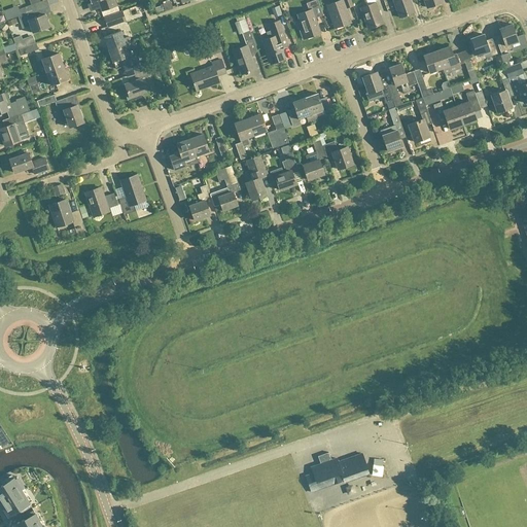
[(89,0),(91,4),(98,2),(101,12),(116,7),(113,0),(89,0)]
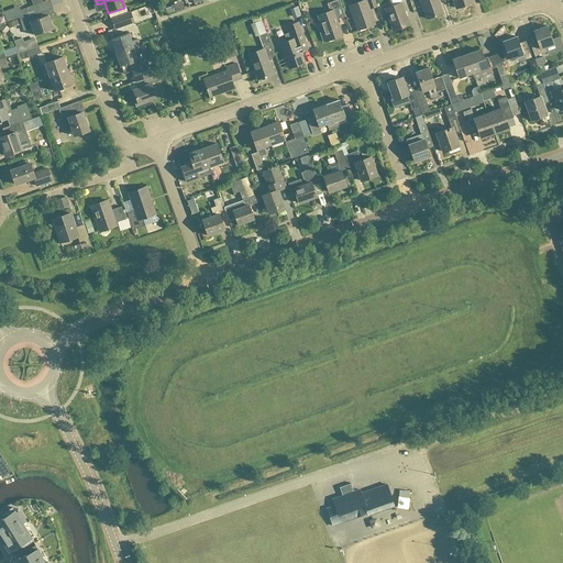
[(365,0),(366,1),(349,7),(357,32),(375,25),(370,10),(376,8),(374,0),(365,0)]
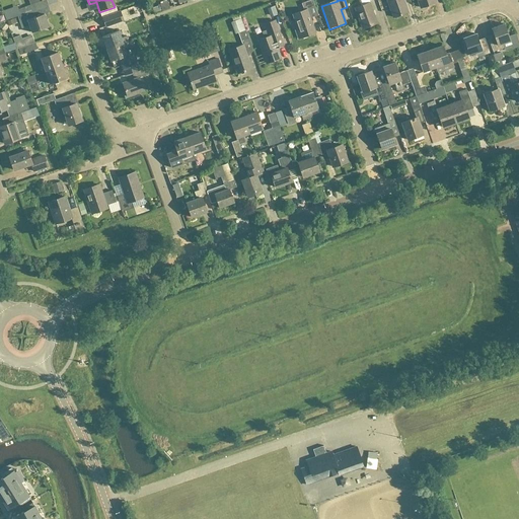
[(386,0),(393,18),(408,13),(402,0),(386,0)]
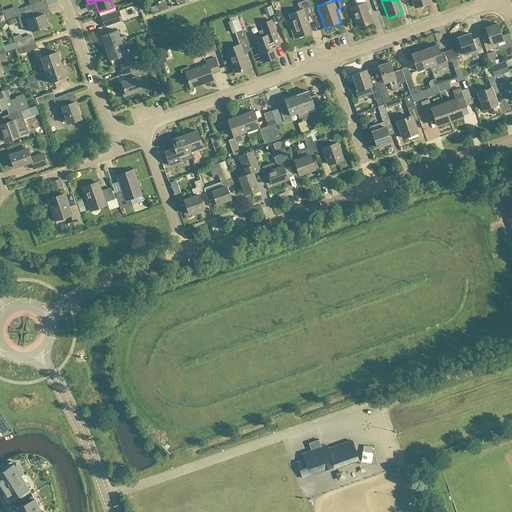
[(404,0),(406,2),(410,0),(411,0),(415,9),(429,4),(428,0),(404,0)]
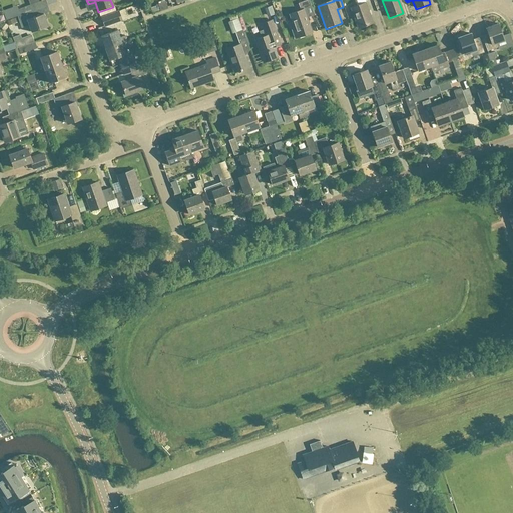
[(295,39),(298,38),(312,33),(307,18),(314,16),(309,1),(298,4),(301,11),(290,15),(294,28),(292,29),(295,39)]
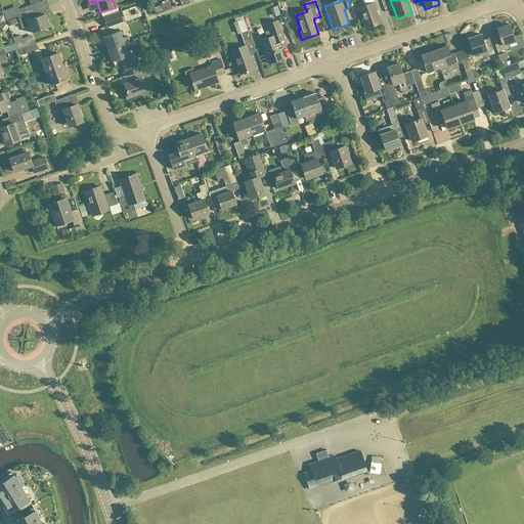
[(156,7),(158,12),(171,8),(168,2),(156,7)]
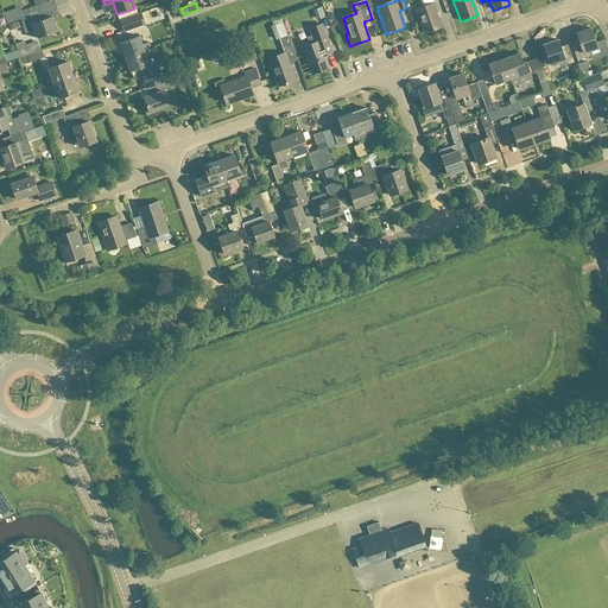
[(432,5),(416,11),(424,35),(441,29),(432,5)]
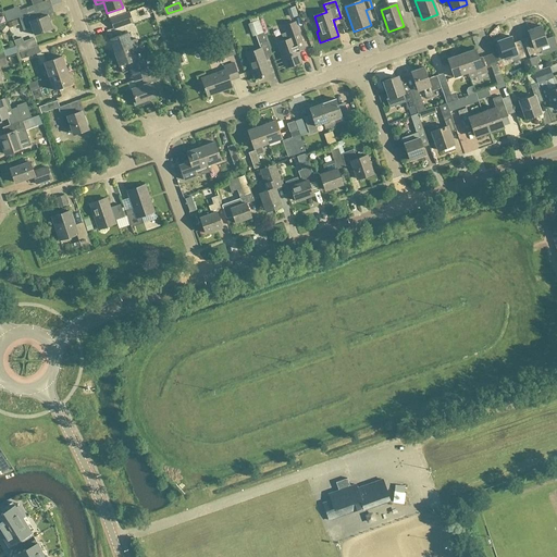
[(22,17),(37,12),(35,5),(20,11),(22,17)]
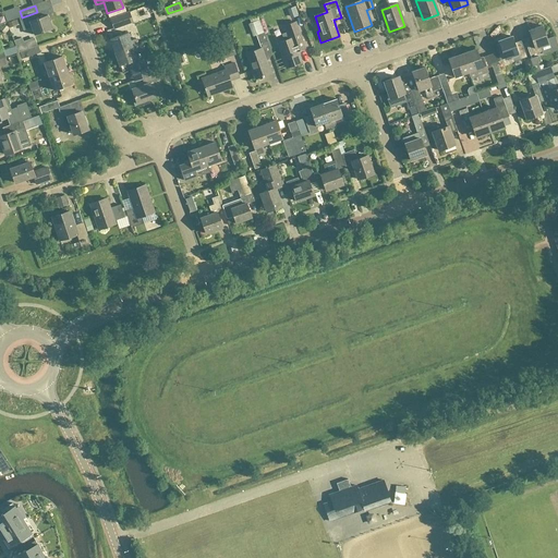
[(298,16),(294,8),(287,10),(290,20),(298,16)]
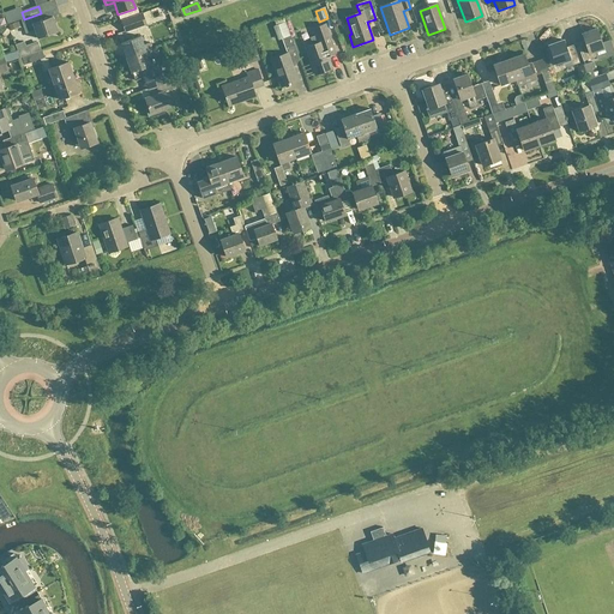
[(41,13),(24,19),(20,20),(25,35),(34,31),(37,40),(56,34),(52,18),(44,20),(41,13)]
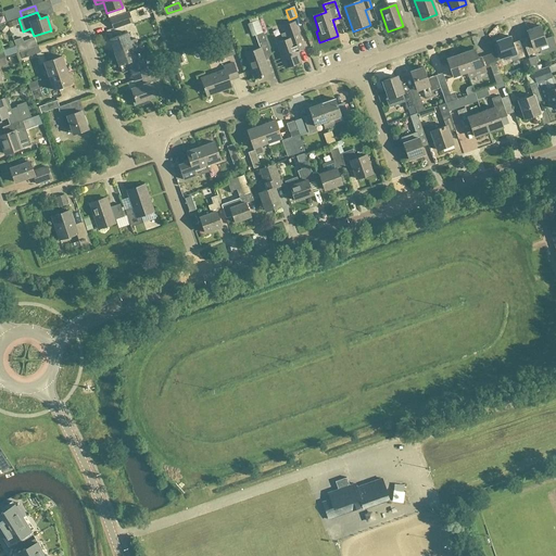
[(127,13),(109,20),(112,30),(131,24),(127,13)]
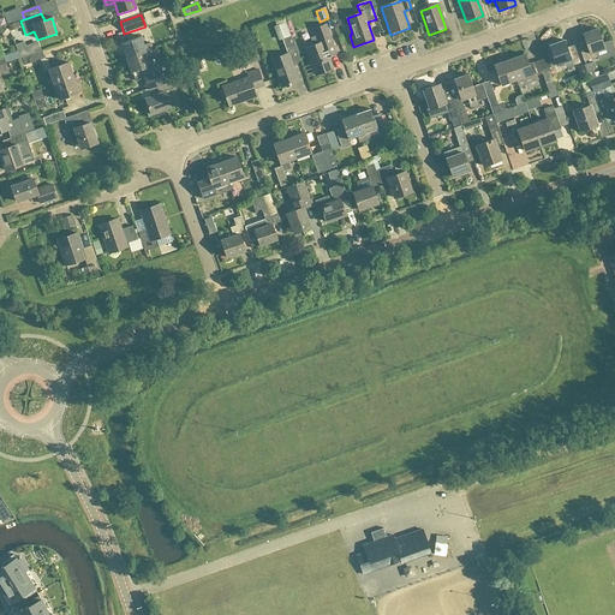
[(287,54),(270,60),(281,89),(298,82),(293,69),(291,63),(299,60),(291,36),(288,37),(285,24),(278,27),(282,40),(287,54)]
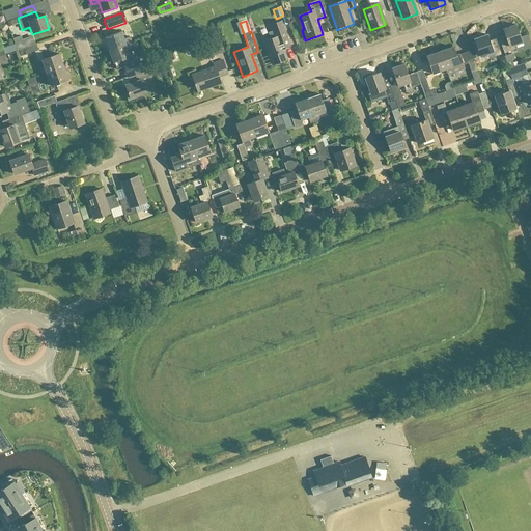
[(270,39),(263,42),(273,65),(287,60),(283,50),(282,46),(288,43),(281,22),(272,25),(274,30),(268,33),(270,39)]
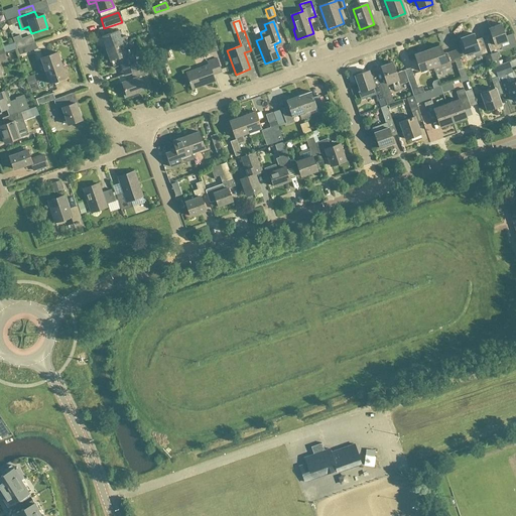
[(1,22),(0,23),(0,28),(5,32),(9,27),(8,26),(1,22)]
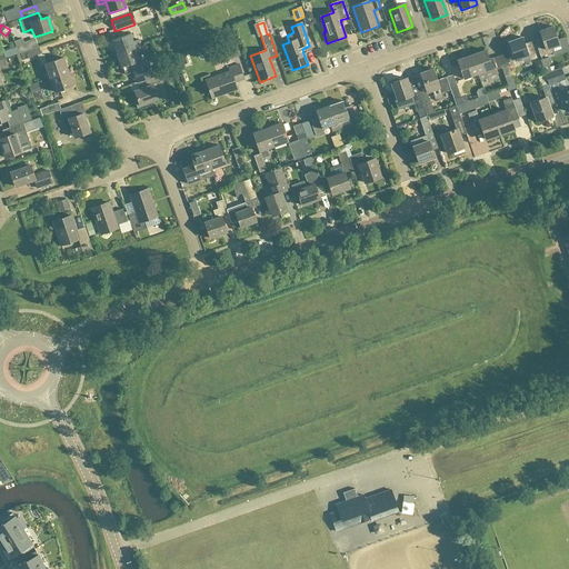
[(552,53),(550,49),(559,46),(552,28),(538,32),(541,39),(535,41),(540,58),(547,56),(552,53)]
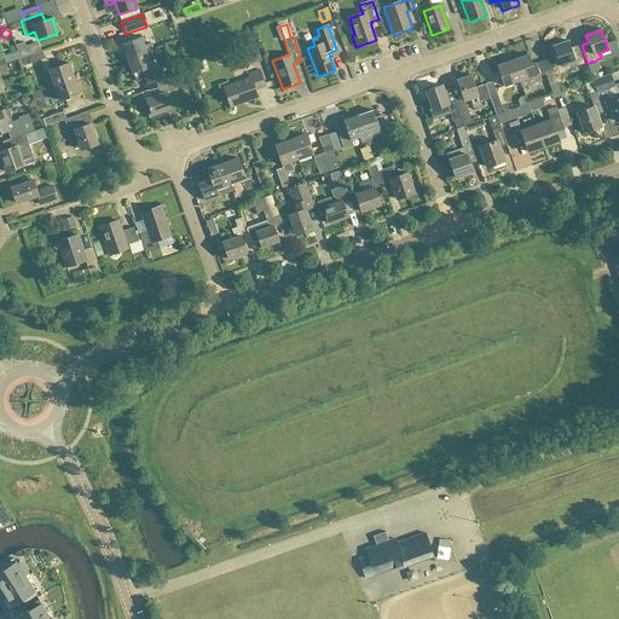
[(150,44),(144,46),(140,38),(121,45),(126,59),(152,50),(150,44)]
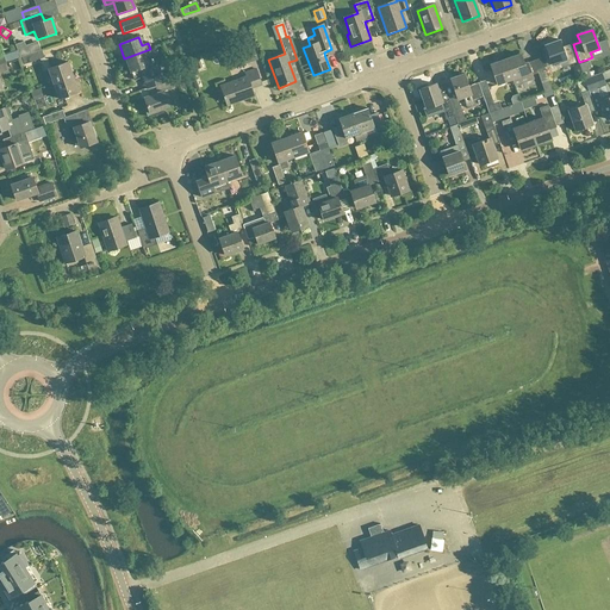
[(241,44),(243,51),(253,48),(250,41),(241,44)]
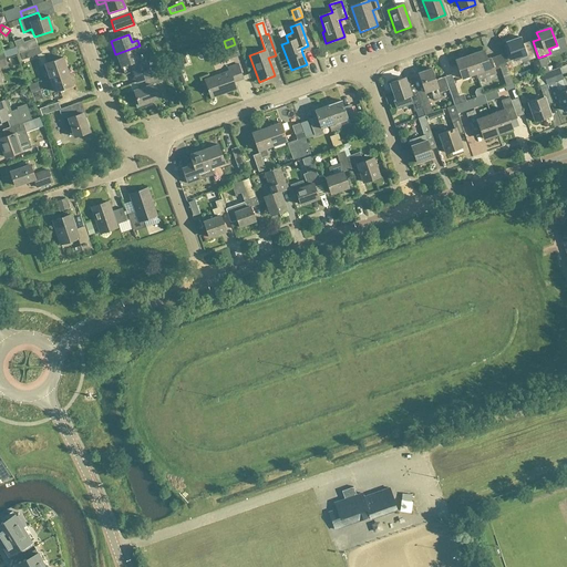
[(522,63),(528,61),(528,62),(535,60),(528,43),(523,45),(519,38),(506,43),(513,62),(519,59),(522,63)]
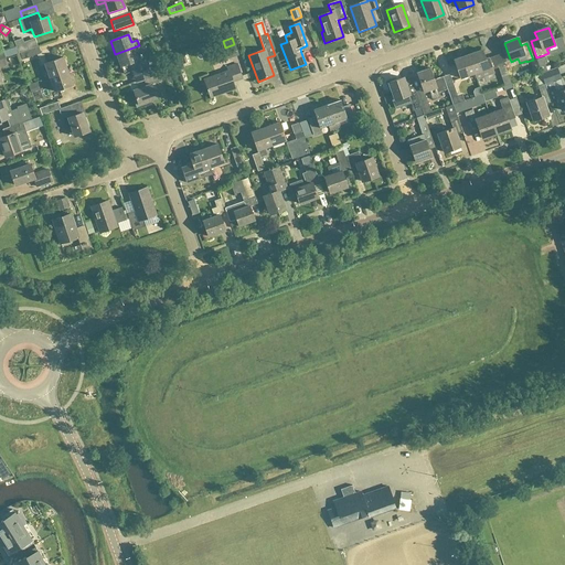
[(141,51),(139,45),(115,54),(120,68),(121,67),(124,75),(131,72),(136,83),(145,80),(152,77),(149,71),(145,59),(138,61),(136,53),(141,51)]
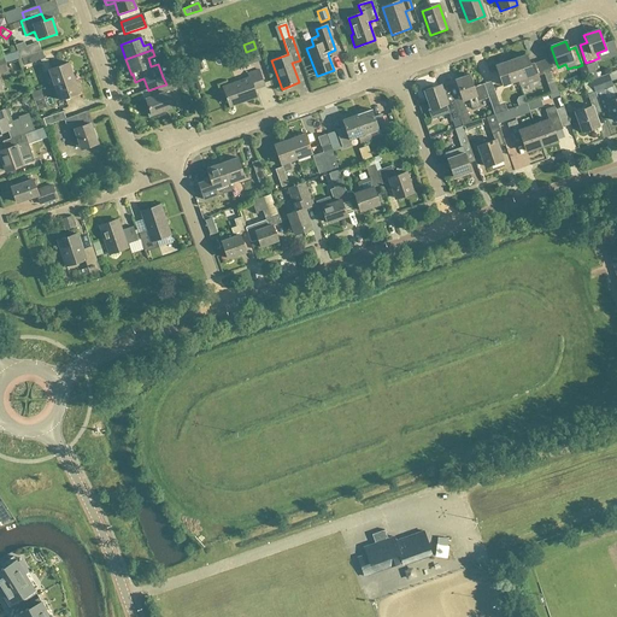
[(256,51),(236,58),(240,69),(260,62),(256,51)]
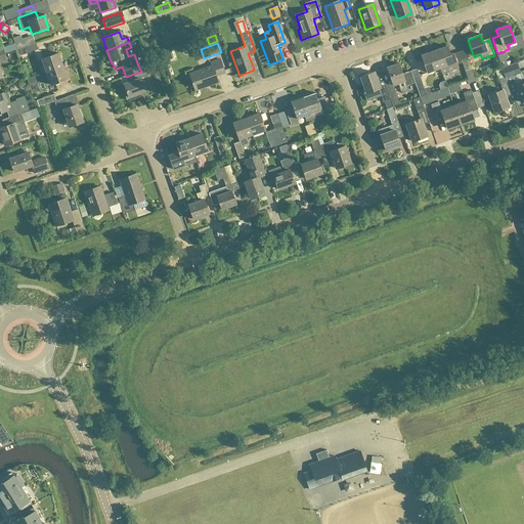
[(13,44),(2,48),(2,49),(0,49),(0,56),(4,55),(14,51),(16,51),(16,50),(13,44)]
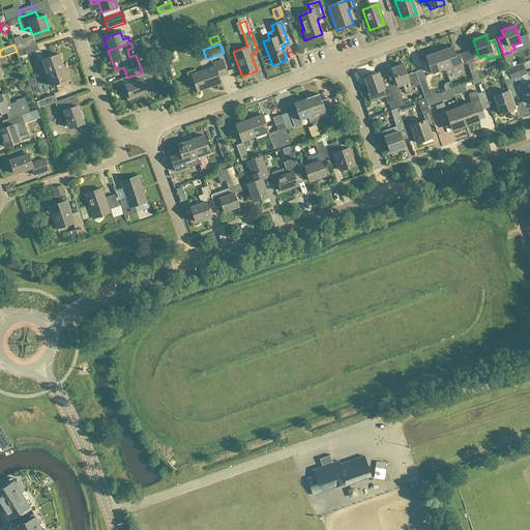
[(59,55),(42,60),(39,53),(36,51),(37,51),(35,45),(17,51),(17,52),(15,52),(18,58),(20,57),(33,52),(37,62),(36,62),(39,69),(43,67),(46,74),(63,67),(59,55)]
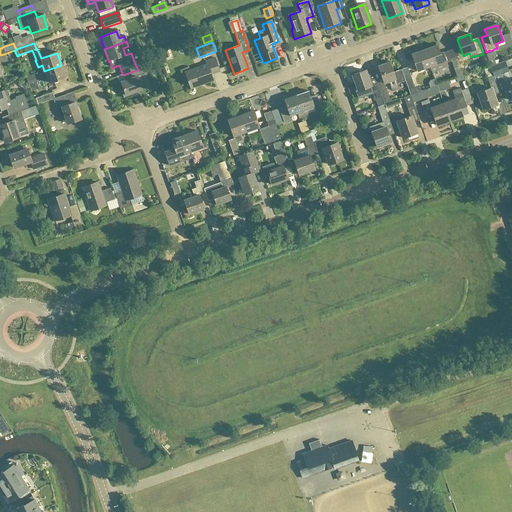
[(444,57),(441,58),(436,46),(411,55),(417,72),(430,67),(432,73),(448,67),(444,57)]
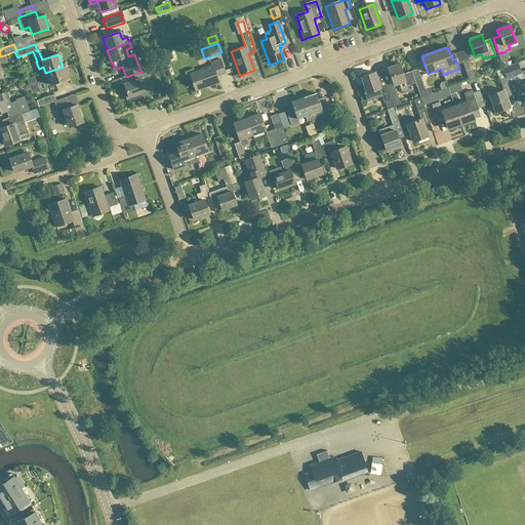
[(461,62),(466,75),(473,73),(468,58),(461,62)]
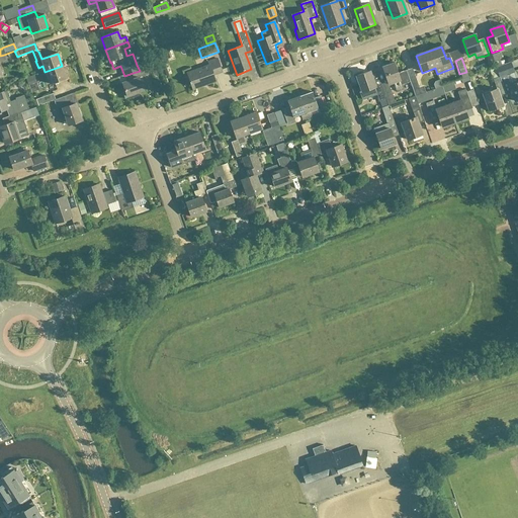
[(187,74),(192,90),(216,82),(213,76),(222,73),(217,60),(207,63),(209,66),(187,74)]
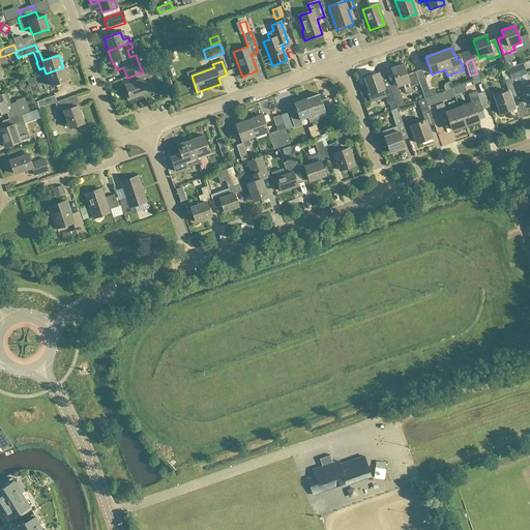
[(154,62),(151,63),(153,68),(155,75),(157,84),(160,82),(154,62)]
